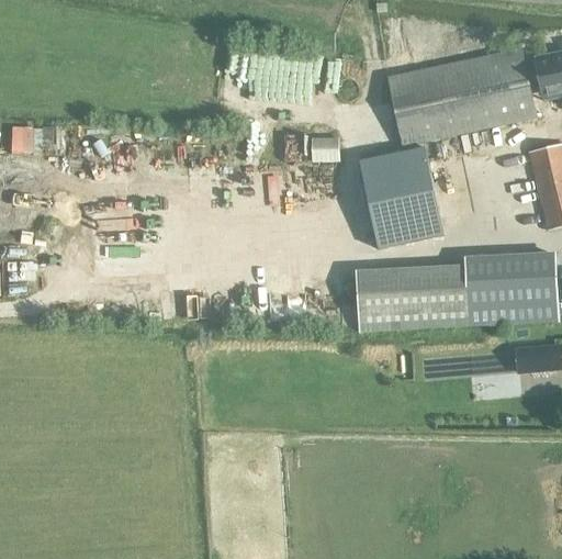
[(402,145),(537,115),(521,47),(388,77),(402,145)]
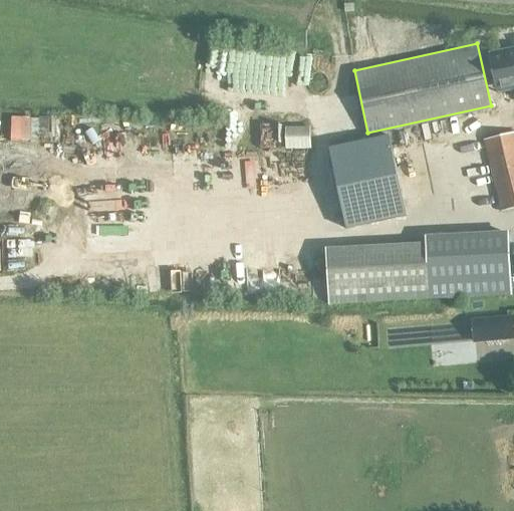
[(513,45),(489,51),(496,83),(506,80),(507,88),(513,86),(513,45)]
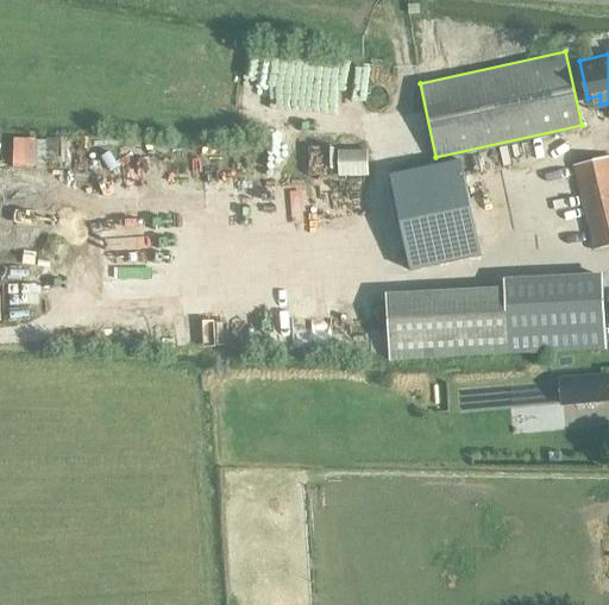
[(100,162),(121,161),(121,134),(92,136),(93,149),(100,149),(100,162)]
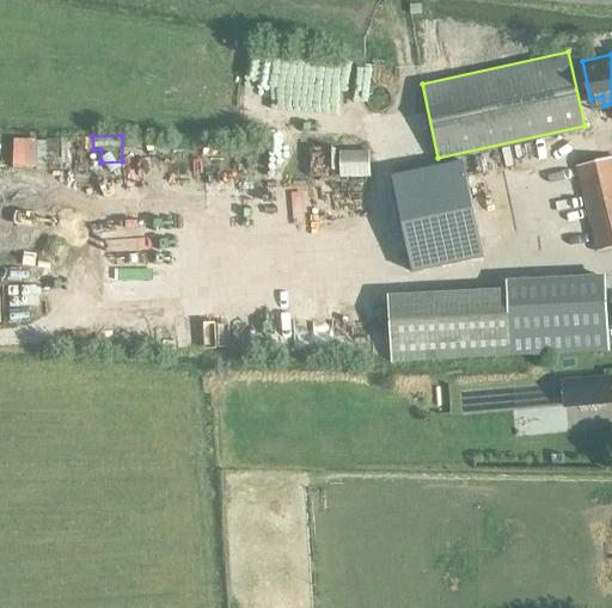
[(342,145),(343,167),(373,167),(373,145),(342,145)]
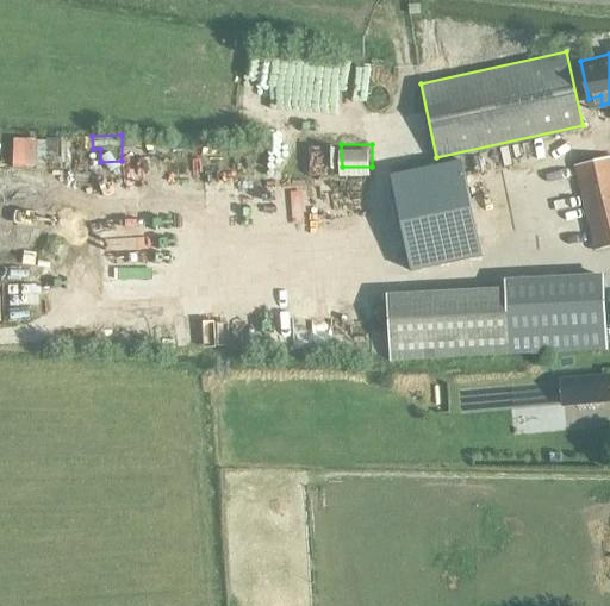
[(596,248),(609,244),(609,155),(576,164),(596,248)]
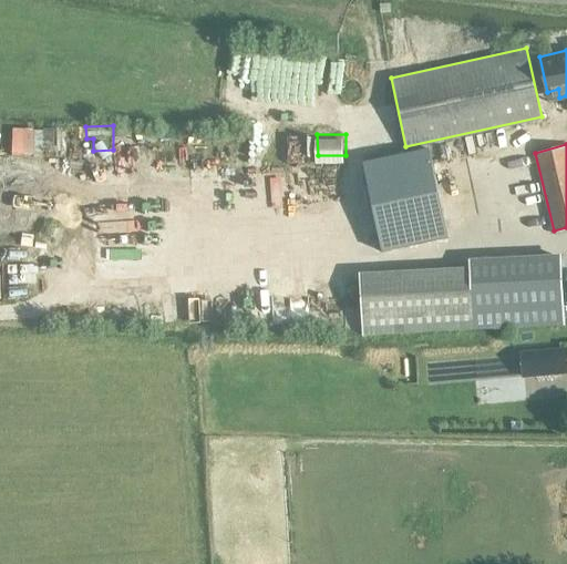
[(380,249),(445,235),(428,149),(362,162),(380,249)]
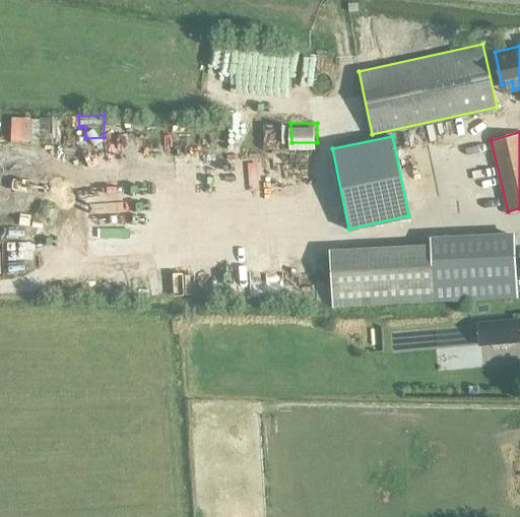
[(430,240),(431,248),(328,254),(331,307),(517,297),(514,235),(430,240)]
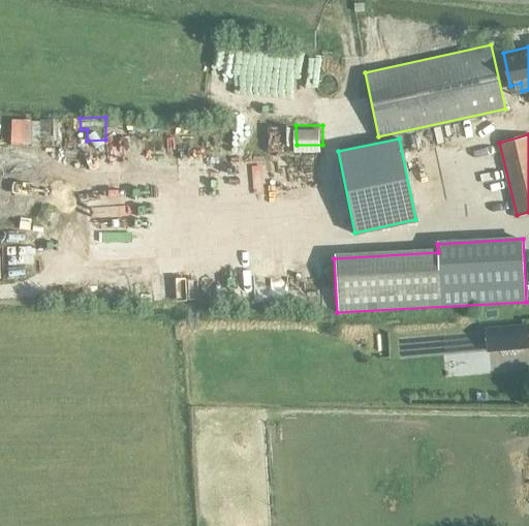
[(528,345),(528,319),(488,321),(488,346),(528,345)]
